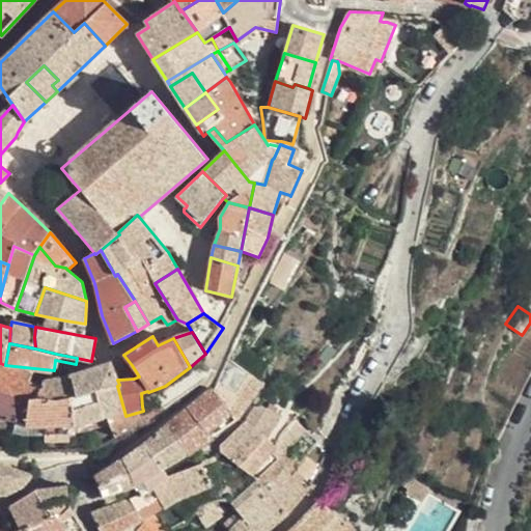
[(229,358),(215,389),(238,419),(258,381),(229,358)]
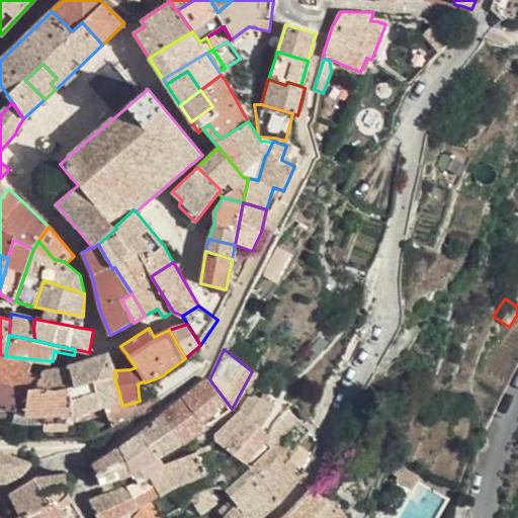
[(5,356),(0,354),(0,382),(28,391),(29,389),(36,389),(41,387),(56,390),(75,385),(70,366),(42,371),(40,376),(29,371),(33,359),(5,356)]
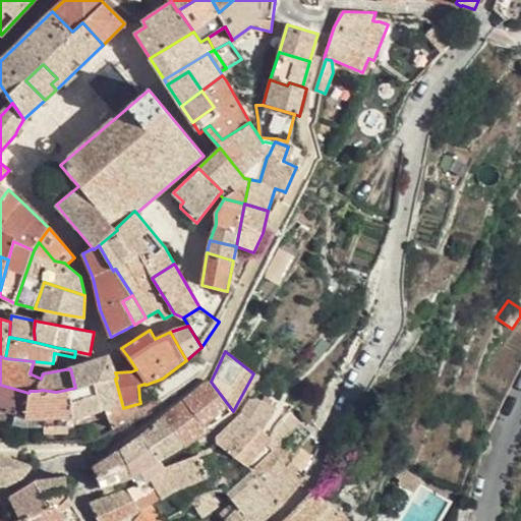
[(75,390),(115,379),(117,378),(115,372),(109,356),(70,368),(75,388),(75,390)]
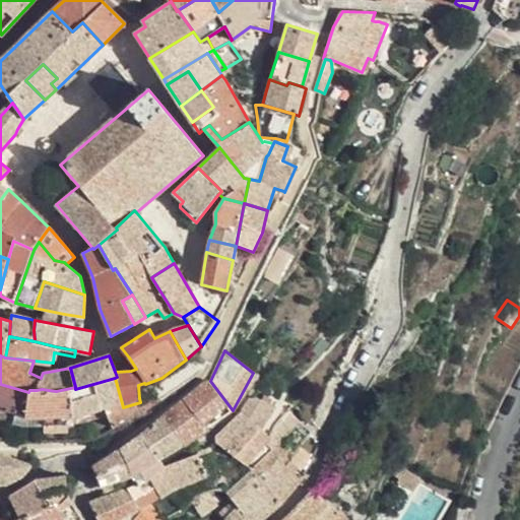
[(75,389),(75,387),(56,391),(42,389),(37,390),(29,390),(28,392),(0,384),(0,408),(3,409),(13,410),(26,412),(26,418),(73,415),(103,408),(98,391),(117,385),(115,378),(75,389)]
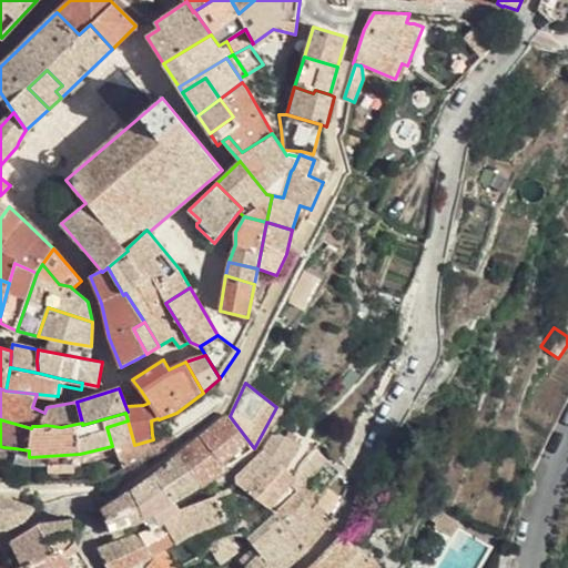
[(181,453),(203,484),(254,448),(230,416),(227,414),(181,453)]
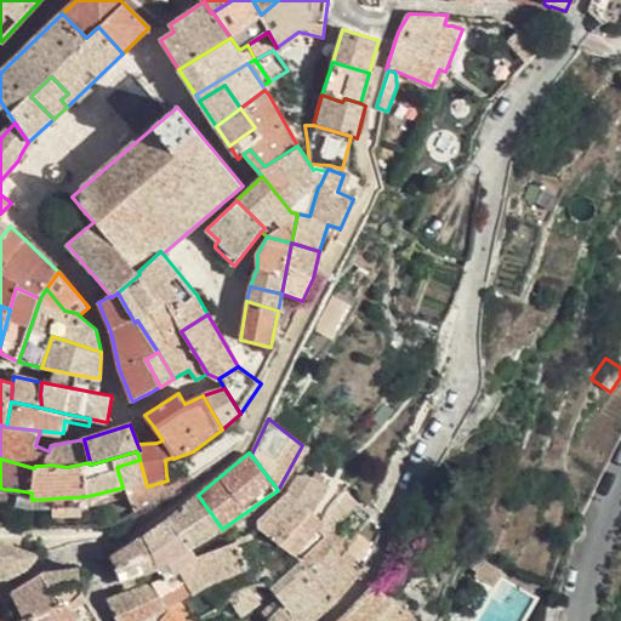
[(117,467),(123,488),(129,486),(146,482),(140,460),(117,467)]
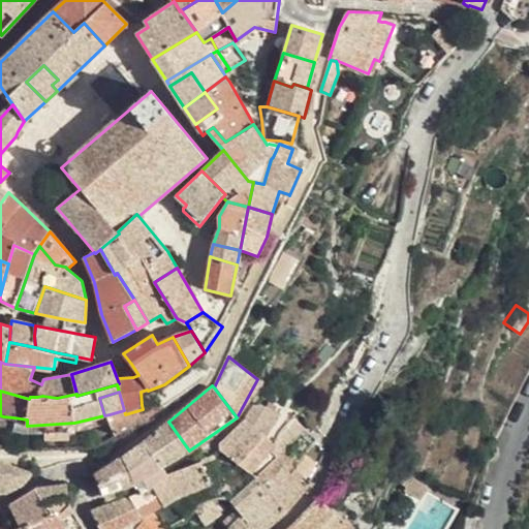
[(125,414),(124,410),(110,414),(116,436),(142,425),(165,409),(161,404),(157,402),(142,405),(143,409),(125,414)]
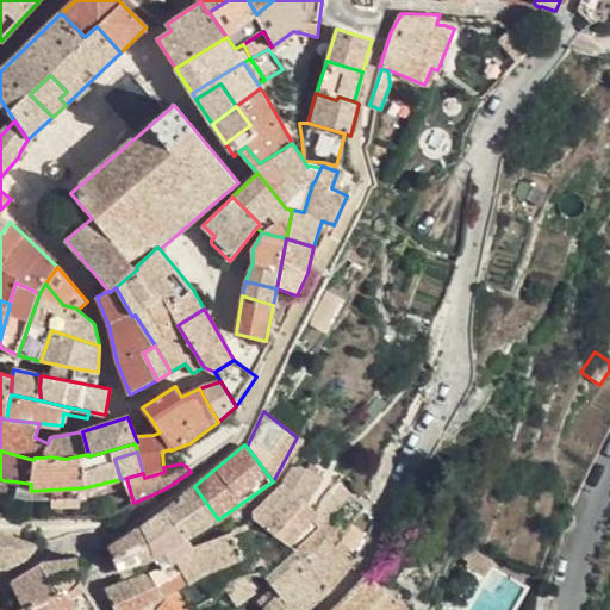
[(324,477),(302,465),(291,468),(282,481),(253,511),(256,520),(277,536),(324,477)]
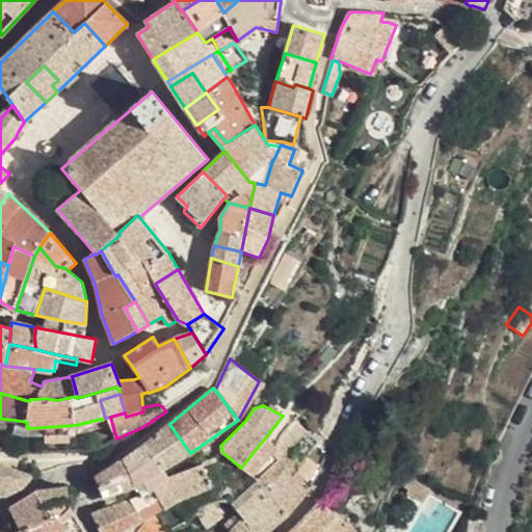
[(299,417),(288,409),(283,416),(241,468),(257,479),(278,458),(275,453),(283,436),(295,421),(299,417)]
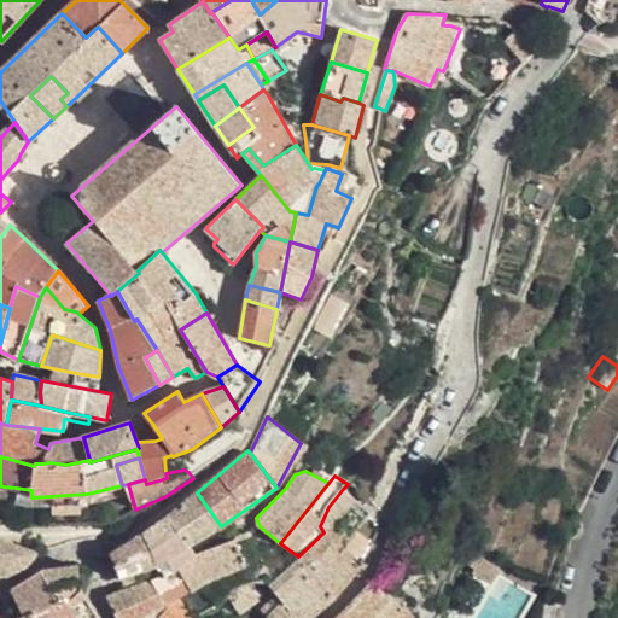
[(197,493),(168,516),(188,546),(190,544),(221,526),(197,493)]
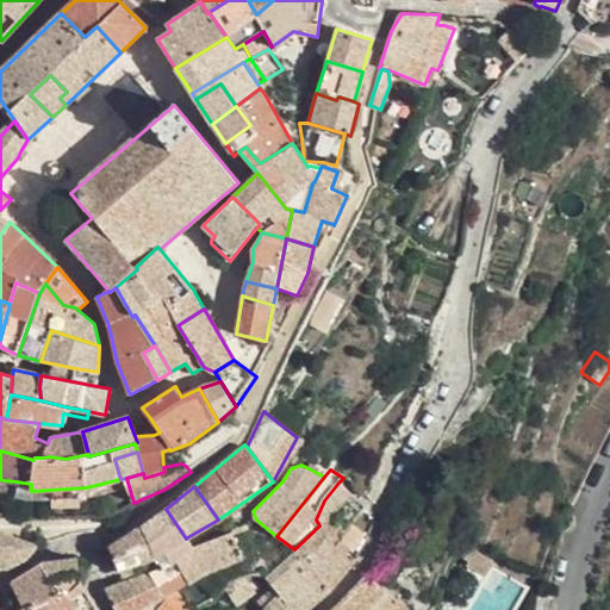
[(186,539),(166,509),(137,529),(153,558),(154,558),(186,539)]
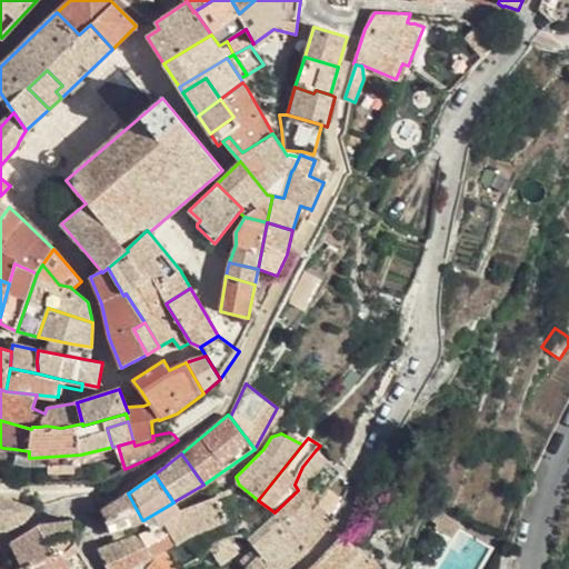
[(253,547),(261,557),(313,510),(298,490),(275,512),(248,537),(247,538),(253,547)]
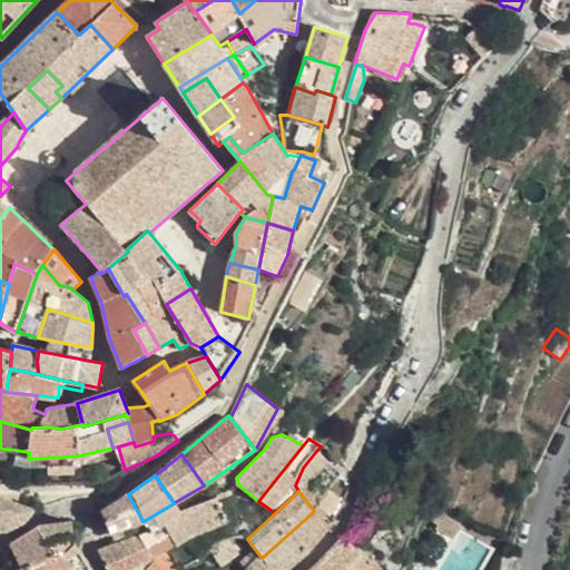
[(143,521),(128,494),(102,512),(109,528),(111,533),(135,524),(143,521)]
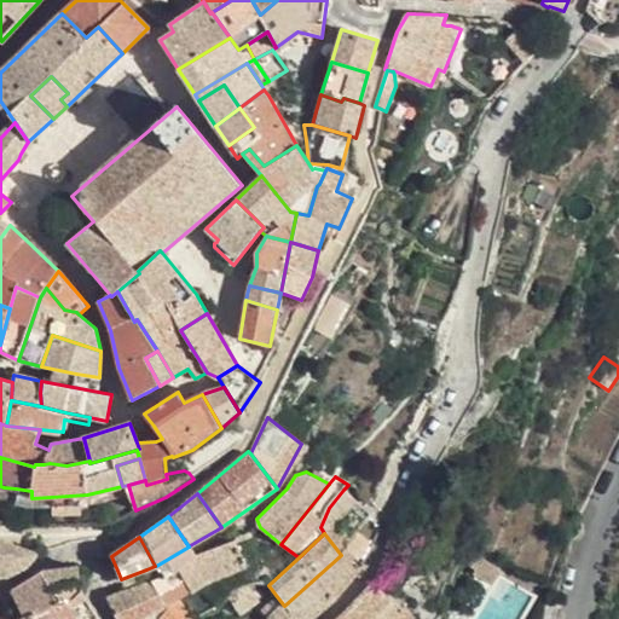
[(0,579),(5,579),(11,577),(23,571),(29,565),(38,554),(38,553),(36,551),(0,538),(0,579)]
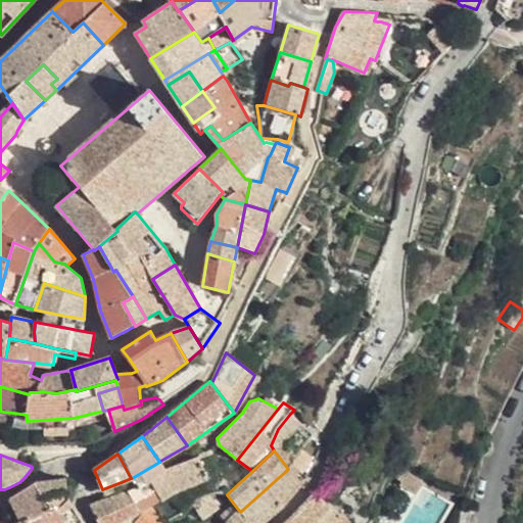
[(164,468),(148,477),(161,501),(178,491),(208,478),(198,455),(164,468)]
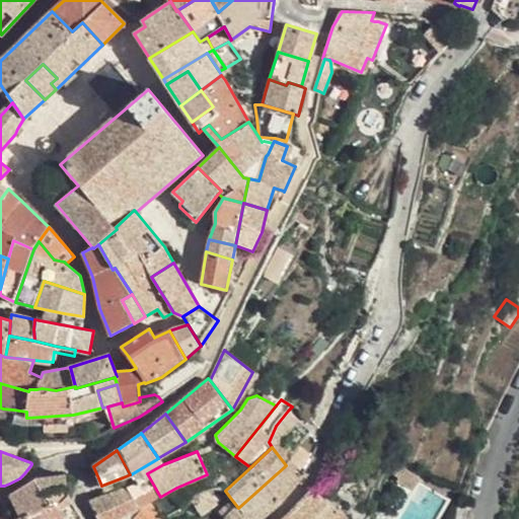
[(302,477),(286,465),(238,508),(225,518),(224,518),(263,518),(280,504),(302,477)]
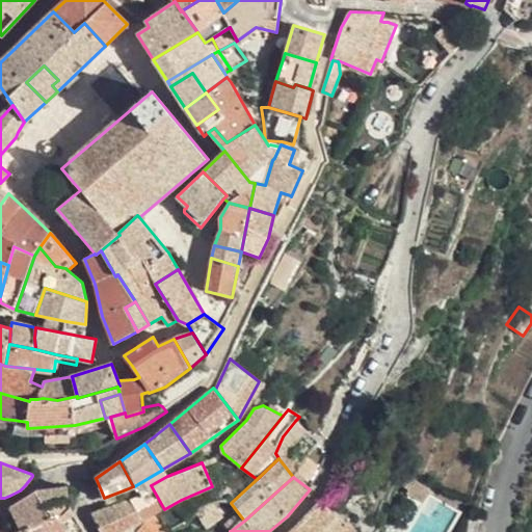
[(431,491),(414,481),(405,494),(423,504),(431,491)]
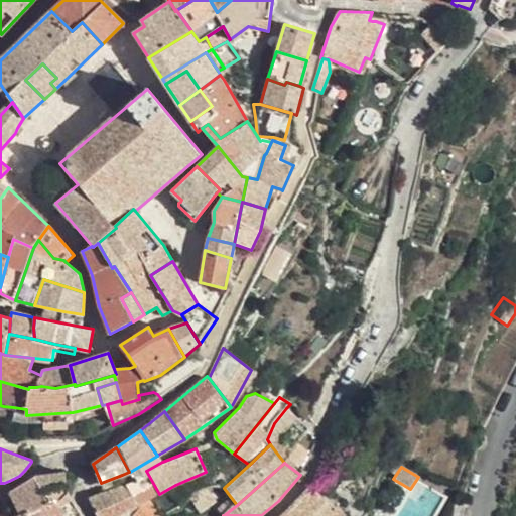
[(140,505),(150,500),(159,494),(146,471),(134,478),(127,483),(140,505)]
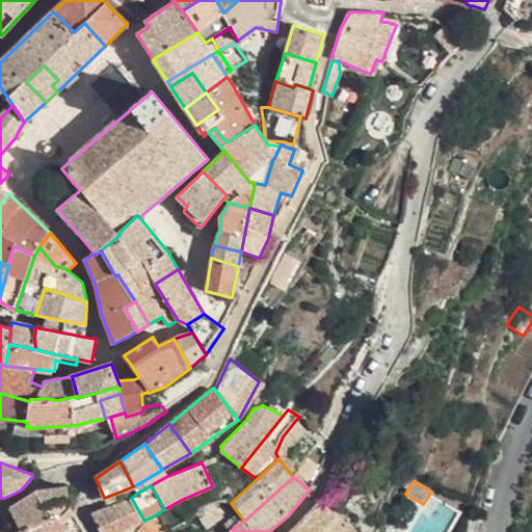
[(68,487),(35,490),(41,502),(49,521),(60,516),(70,507),(68,487)]
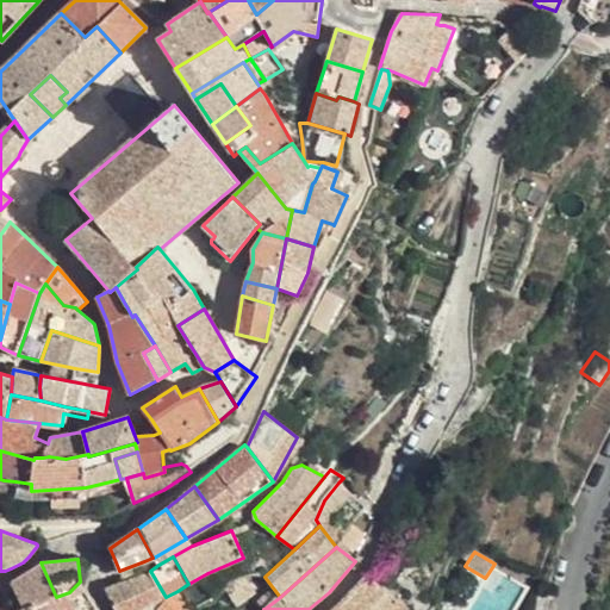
[(47,576),(41,562),(30,570),(12,579),(25,607),(17,609),(95,609),(99,608),(80,582),(69,592),(56,597),(47,576)]
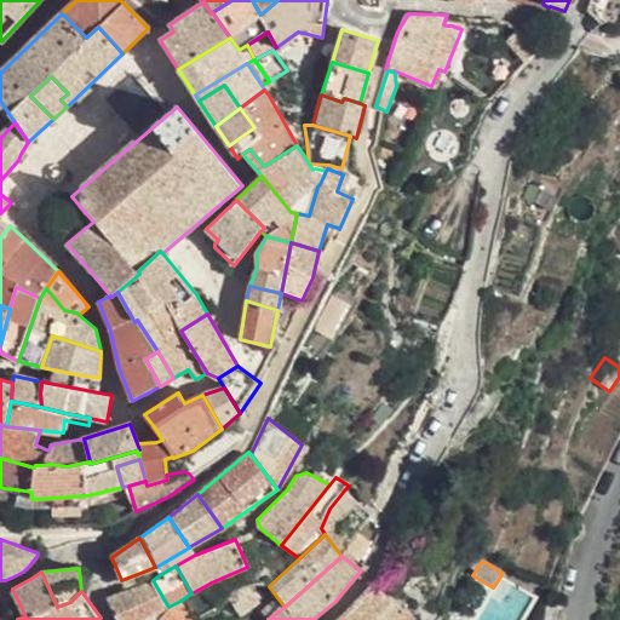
[(168,607),(153,580),(107,600),(116,619),(149,619),(170,608),(168,607)]
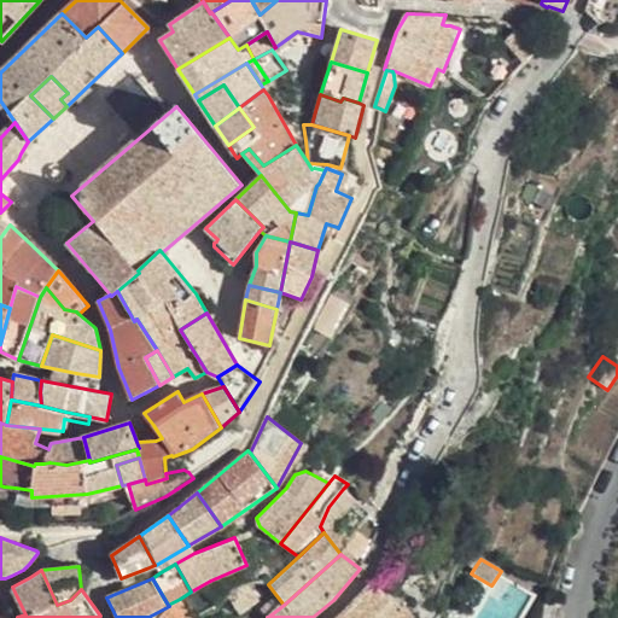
[(403,617),(408,612),(371,581),(340,613),(344,617),(403,617)]
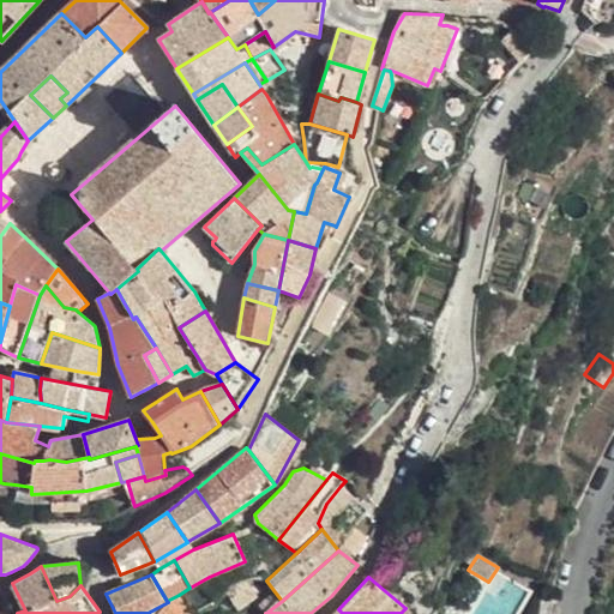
[(258,596),(246,584),(244,585),(238,585),(233,589),(226,594),(240,612),(258,596)]
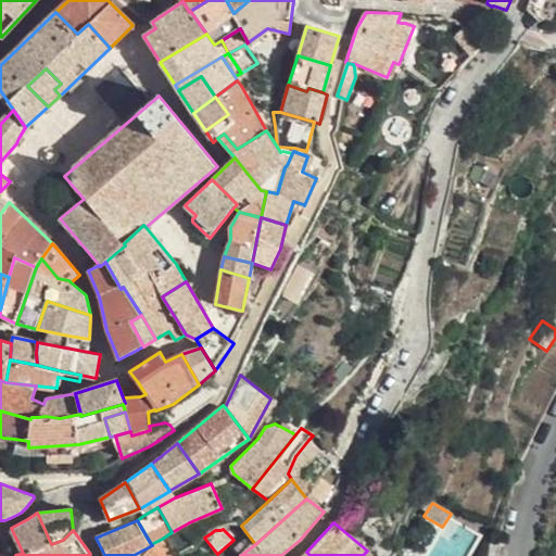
[(255,544),(248,534),(234,546),(241,555),(255,544)]
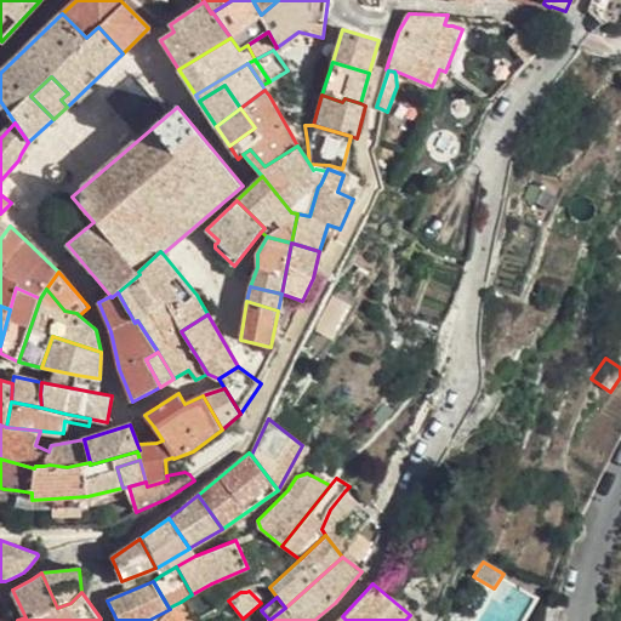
[(192,620),(181,602),(169,608),(170,609),(149,620),(192,620)]
